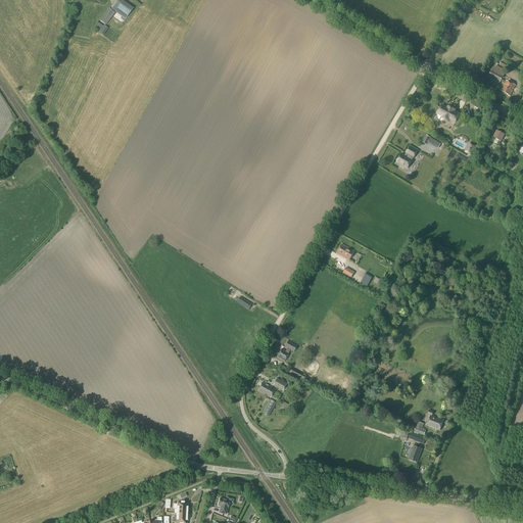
[(125,19),(133,8),(122,0),(117,0),(111,9),(125,19)]
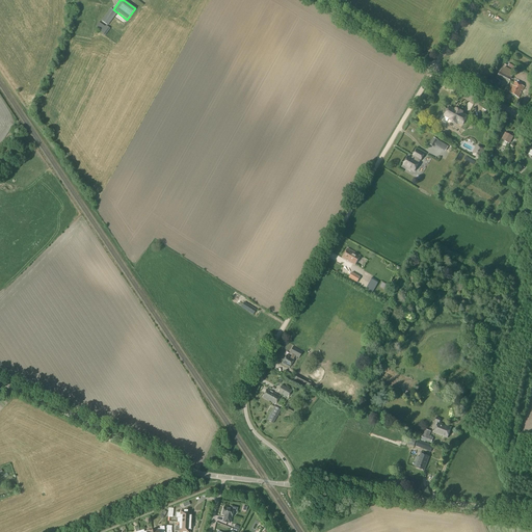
[(107,26),(116,14),(110,8),(101,21),(107,26)]
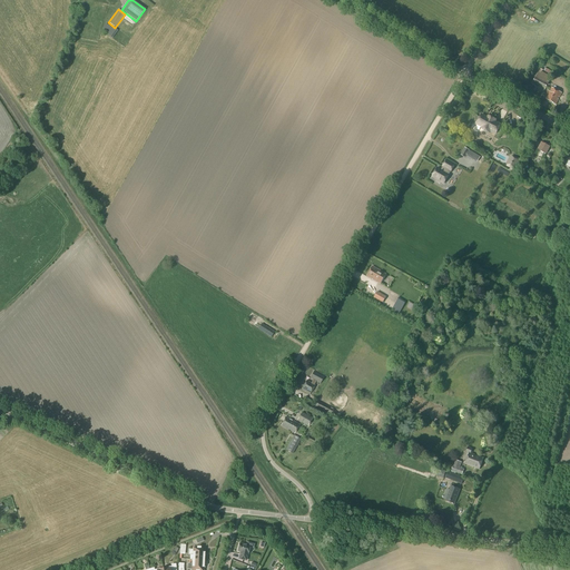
[(112,29),(106,25),(101,29),(108,35),(108,36),(112,39),(118,31),(114,28),(112,29)]
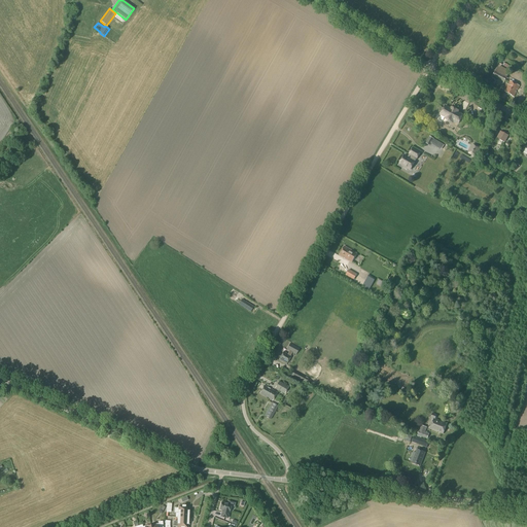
[(510,71),(500,66),(501,64),(497,61),(494,66),(494,67),(492,66),(488,73),(491,74),(492,73),(493,73),(492,76),(503,82),(510,71)]
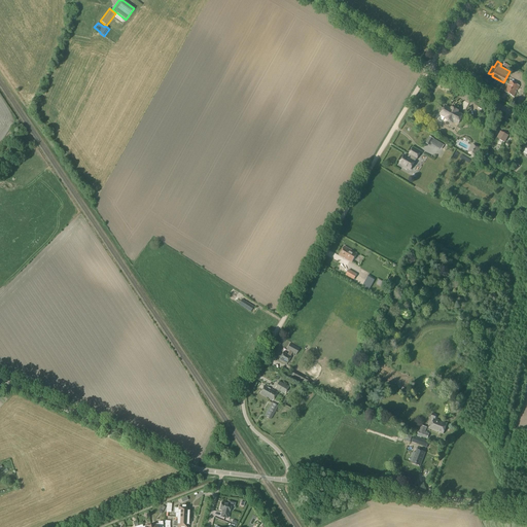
[(520,86),(510,81),(507,84),(506,83),(503,91),(514,97),(516,92),(517,90),(517,91),(520,86)]
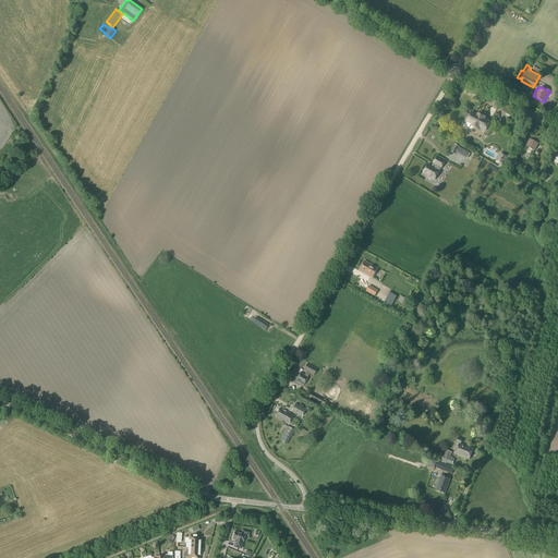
[(477,117),(472,113),(468,121),(473,124),(472,126),(477,130),(478,128),(485,131),(489,123),(483,120),(485,118),(478,114),(477,117)]
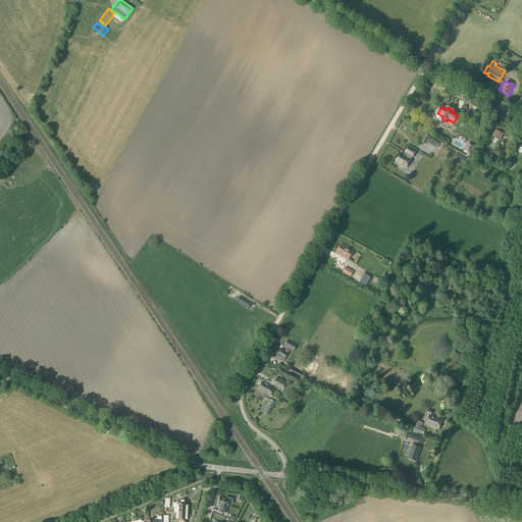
[(500,142),(504,135),(496,131),(491,138),(500,142)]
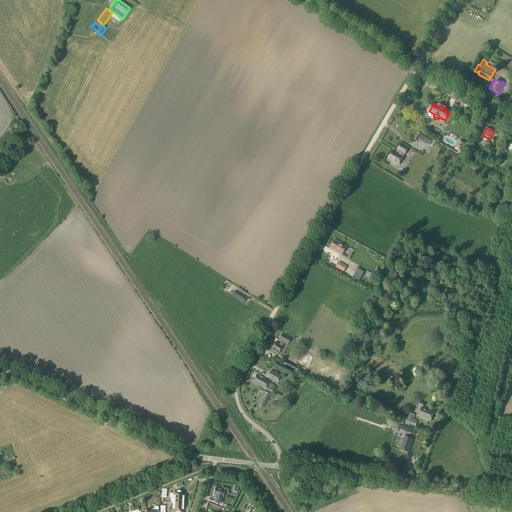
[(424,143),(426,138),(417,133),(413,139),(417,142),(418,140),(424,143)]
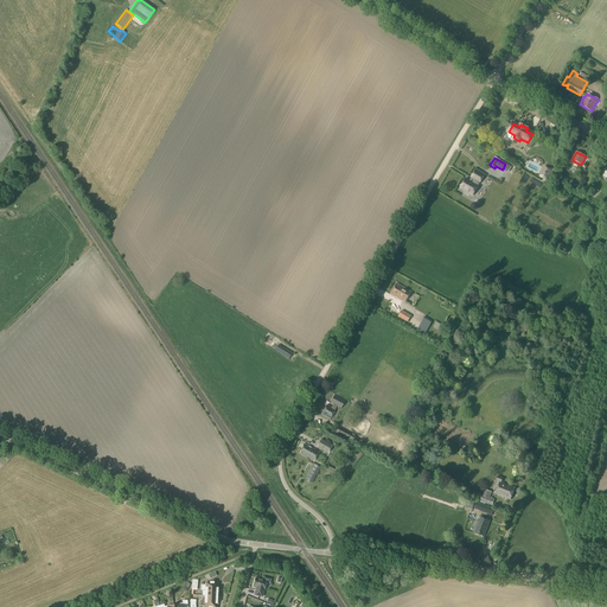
[(548,181),(554,171),(544,166),(538,177),(548,181)]
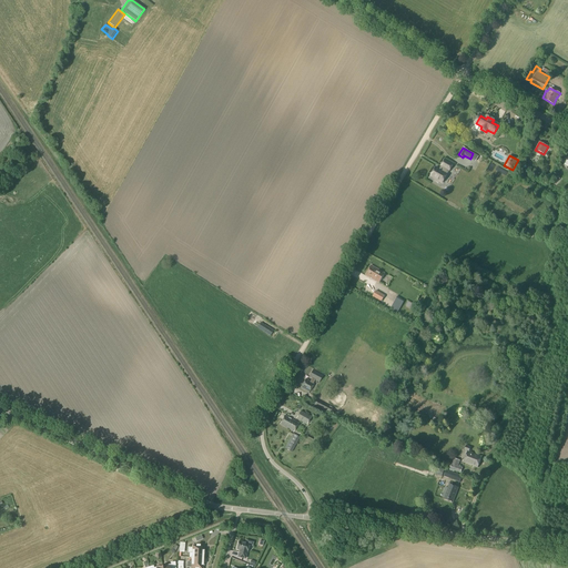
[(449,171),(453,165),(444,160),(440,166),(442,166),(442,168),(440,170),(439,170),(435,168),(430,176),(435,179),(434,179),(438,181),(442,183),(447,174),(446,174),(448,171),(449,171)]
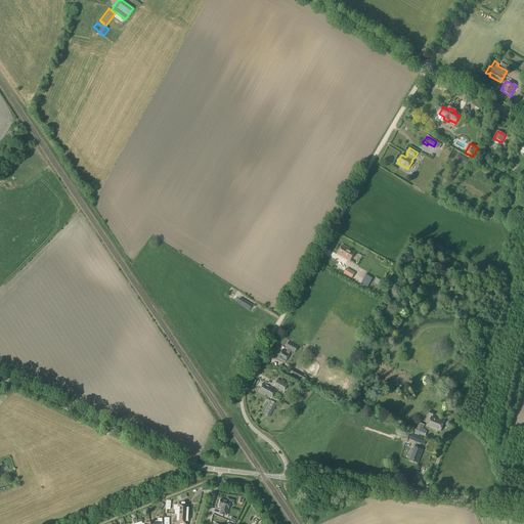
[(350,261),(355,253),(342,245),(337,254),(350,261)]
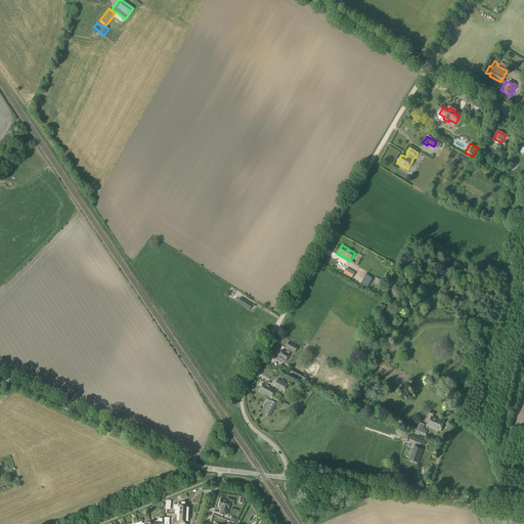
[(363,279),(354,274),(355,273),(347,268),(344,273),(351,278),(351,279),(366,289),(373,278),(365,275),(363,279)]
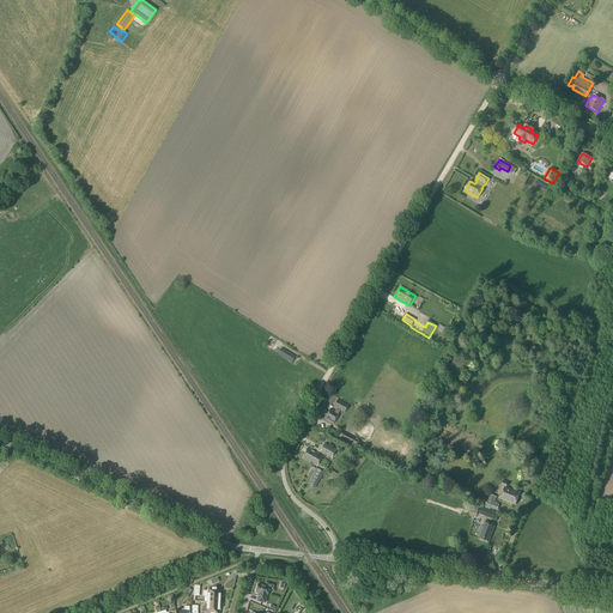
[(291,363),(296,357),(281,349),(278,354),(291,363)]
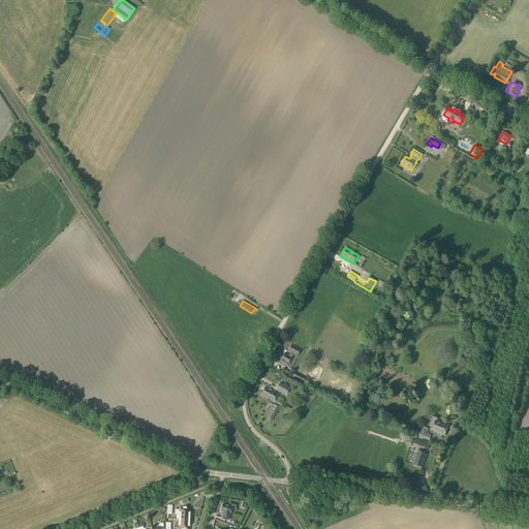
[(287,366),(292,358),(285,352),(280,362),(287,366)]
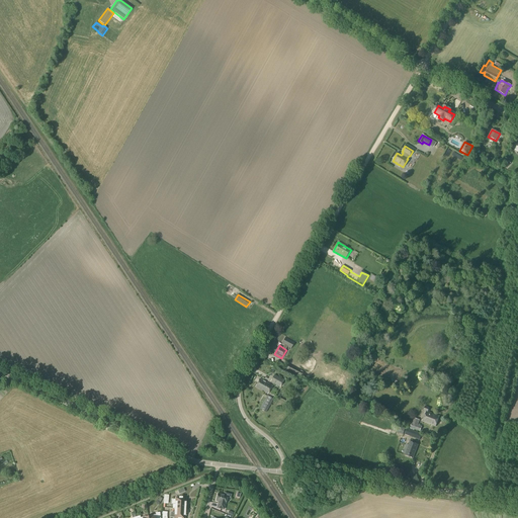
[(303,379),(305,374),(303,373),(286,365),(284,370),(299,378),(303,379)]
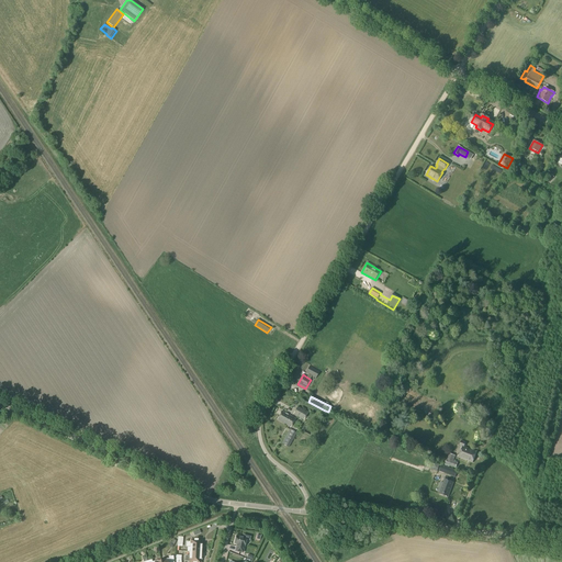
[(303,420),(307,413),(298,407),(293,415),(303,420)]
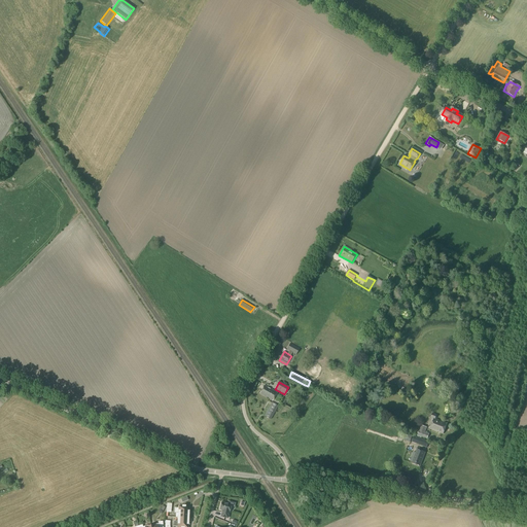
[(273,400),(277,392),(273,390),(265,385),(259,393),(269,398),(273,400)]
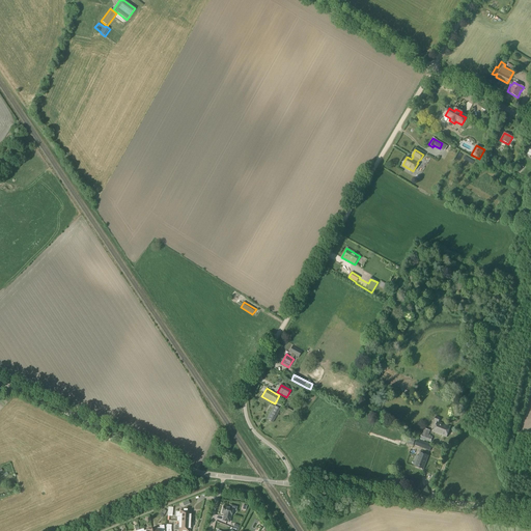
[(273,422),(280,409),(274,406),(267,419),(273,422)]
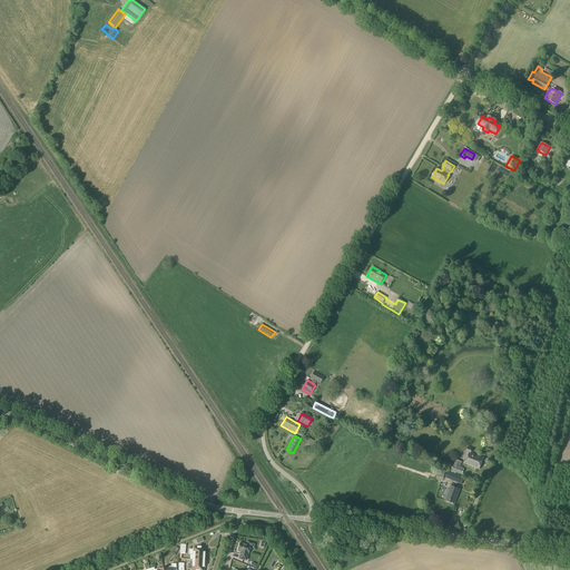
[(479,470),(483,458),(471,453),(472,449),(468,448),(465,452),(469,453),(464,464),(479,470)]
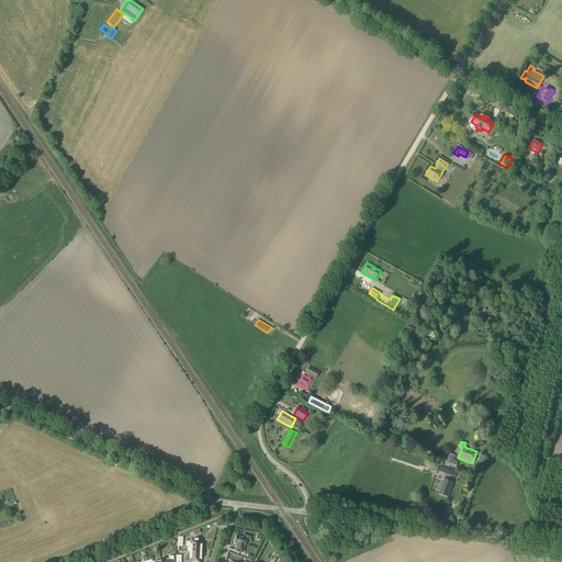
[(453,461),(456,456),(449,453),(447,459),(445,464),(456,469),(457,462),(453,461)]
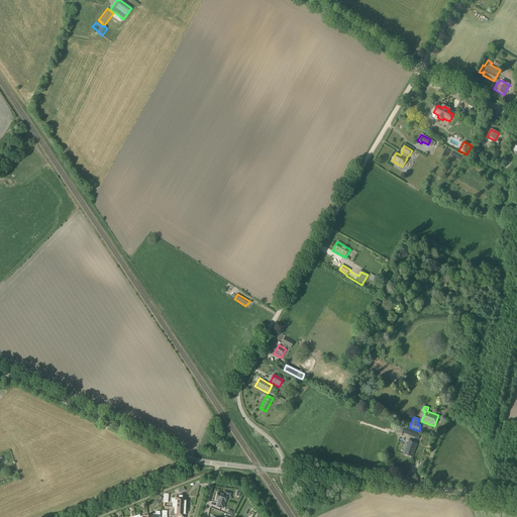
[(391,428),(402,432),(404,427),(393,423),(391,428)]
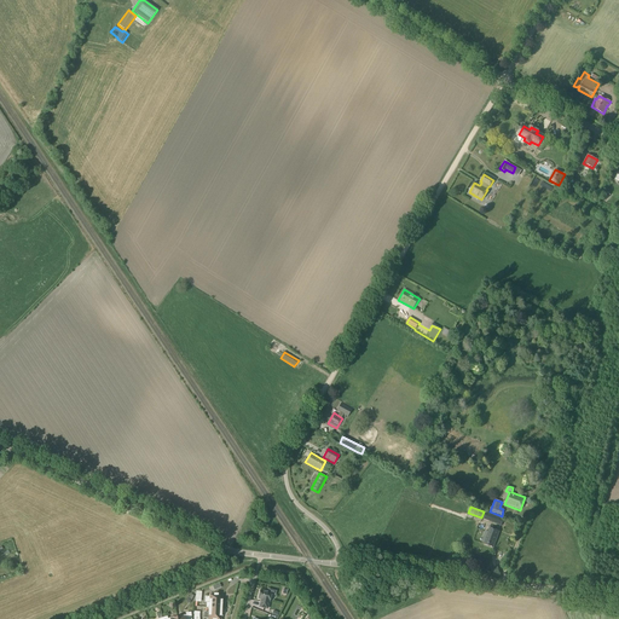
[(504,519),(486,513),(484,519),(501,526),(504,519)]
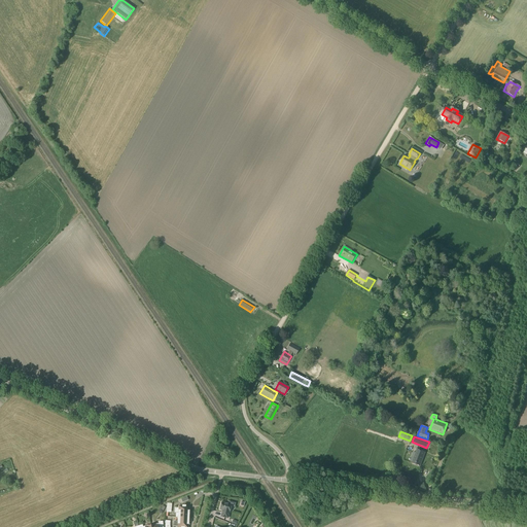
[(420,466),(425,453),(417,450),(416,453),(414,452),(412,457),(414,457),(412,463),(420,466)]
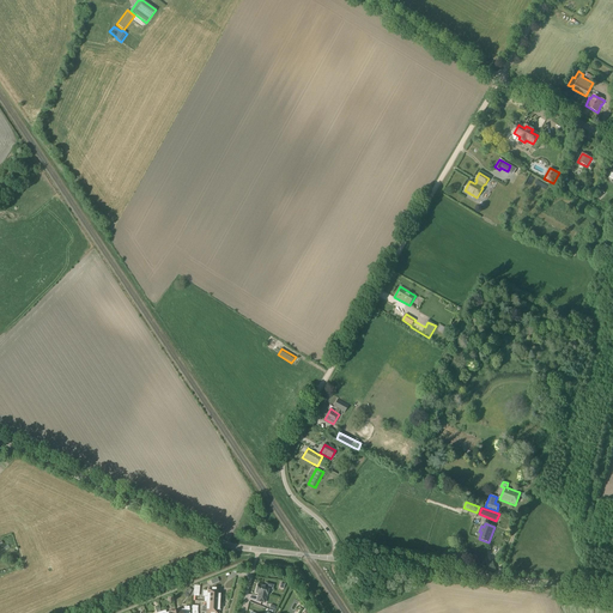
[(267,595),(268,588),(258,584),(255,593),(259,594),(256,601),(265,602),(266,595),(267,595)]
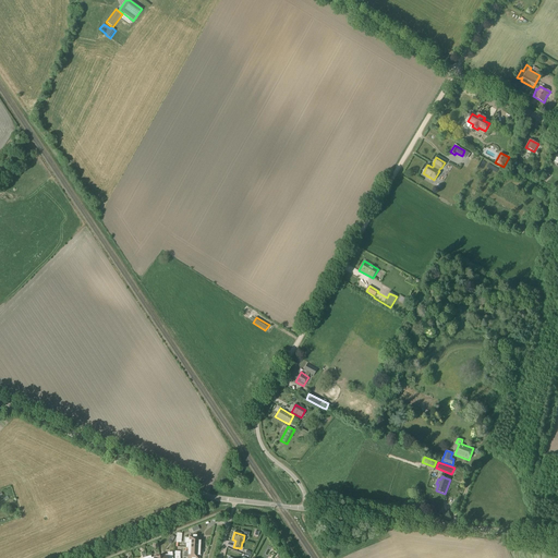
[(187,547),(199,548),(199,544),(201,544),(201,541),(199,541),(201,536),(196,536),(196,535),(193,535),(193,536),(189,536),(189,538),(185,537),(184,543),(189,543),(187,547)]
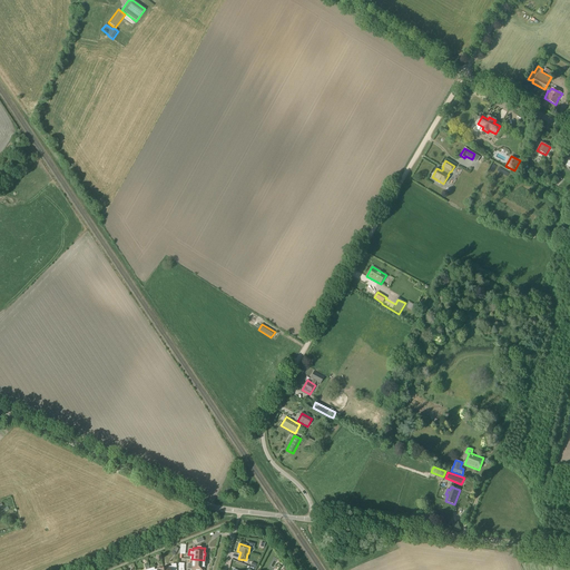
[(204,564),(204,560),(192,559),(192,564),(188,563),(188,569),(192,569),(190,569),(203,569),(204,568),(204,564)]
